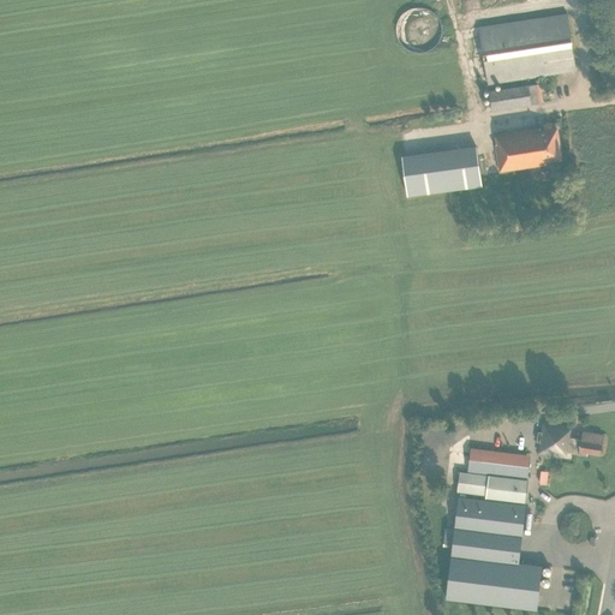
[(402,16),(400,18),(398,23),(396,28),(396,33),(398,39),(400,43),(402,46),(406,49),(411,52),(417,53),(422,53),(428,52),(433,49),(436,46),(439,42),(441,39),(442,34),(442,31),(442,28),(441,23),(439,18),(436,16),(434,12),(430,11),(428,10),(424,9),(422,9),(419,9),(417,9),(415,9),(412,9),(407,11),(405,12),(402,16)]
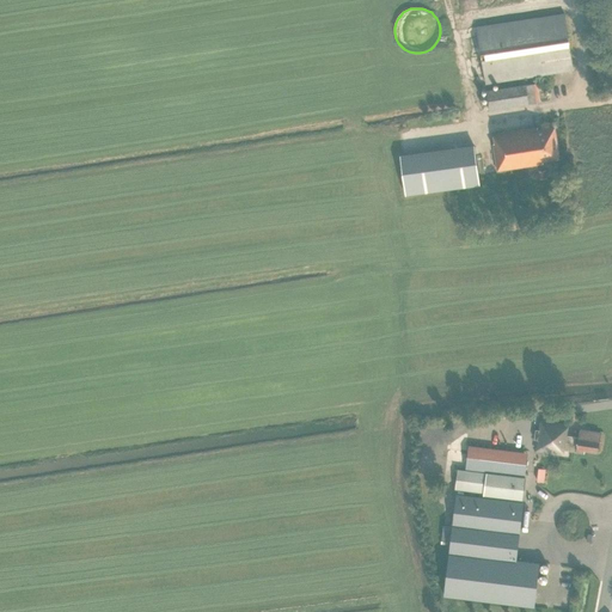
[(485,84),(573,71),(564,13),(477,28),(485,84)]
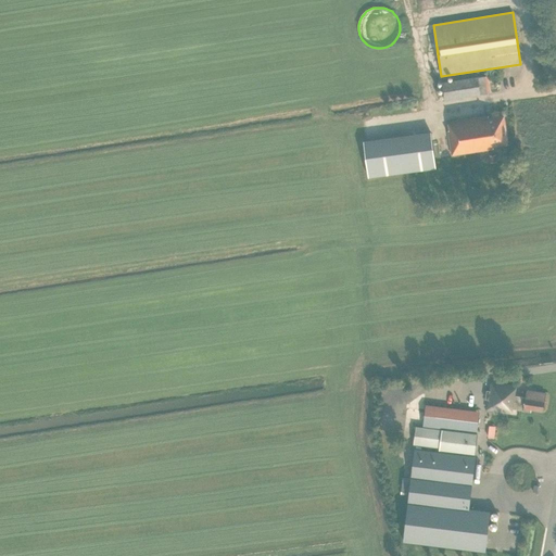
[(445,100),(487,93),(484,76),(442,83),(445,100)]
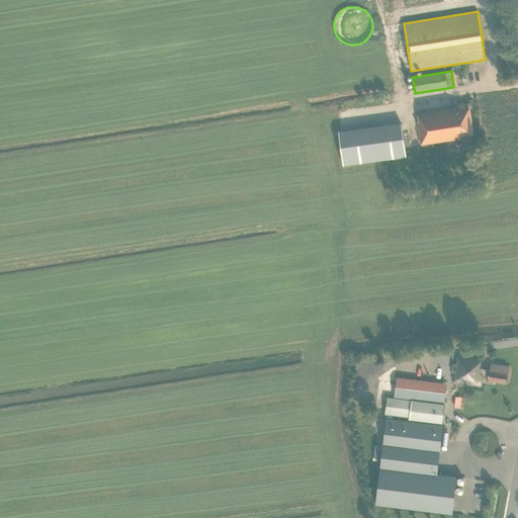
[(455,110),(455,107),(418,113),(419,121),(417,121),(421,145),(459,139),(459,136),(472,134),(471,128),(472,126),(470,115),(469,113),(468,108),(455,110)]
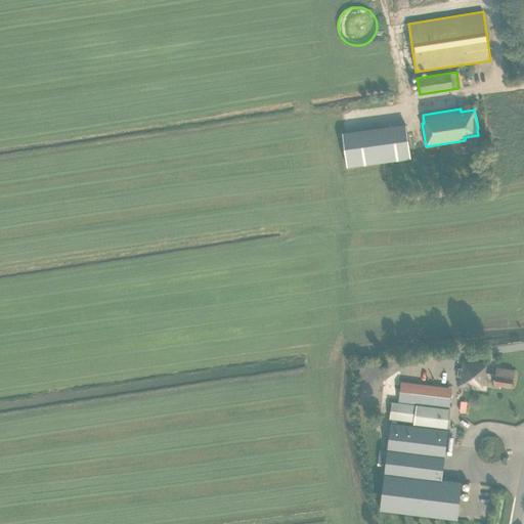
[(342,132),(346,167),(410,159),(406,124),(342,132)]
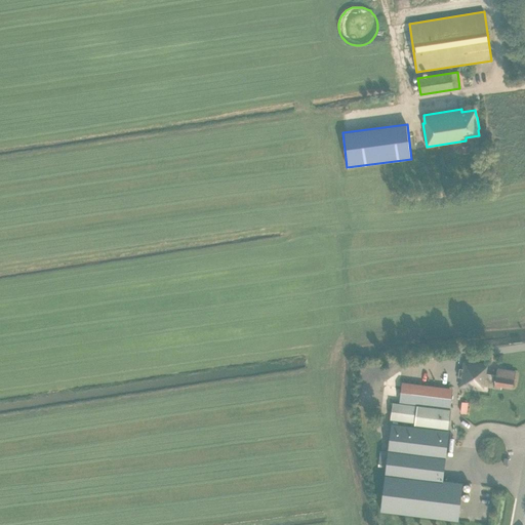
[(463,360),(462,369),(459,368),(458,377),(460,377),(459,387),(483,390),(484,386),(493,387),(500,389),(501,386),(512,388),(513,386),(514,379),(515,371),(501,369),(497,368),(496,374),(486,373),(487,364),(480,363),(463,360)]
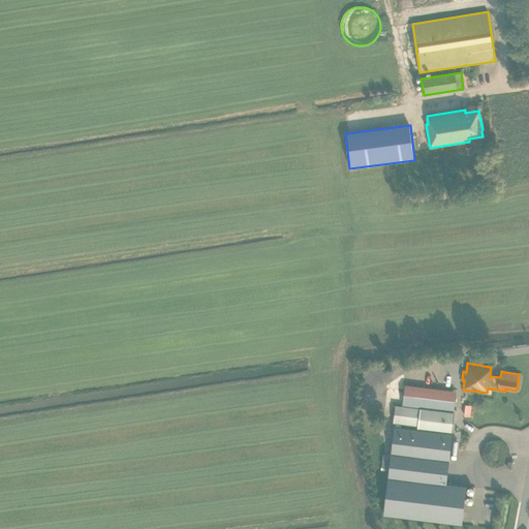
[(455,395),(405,389),(404,393),(395,392),(393,405),(396,405),(394,423),(414,425),(414,429),(395,427),(393,444),(447,452),(450,434),(417,429),(417,428),(450,432),(454,412),(403,406),(404,405),(454,411),(455,395)]
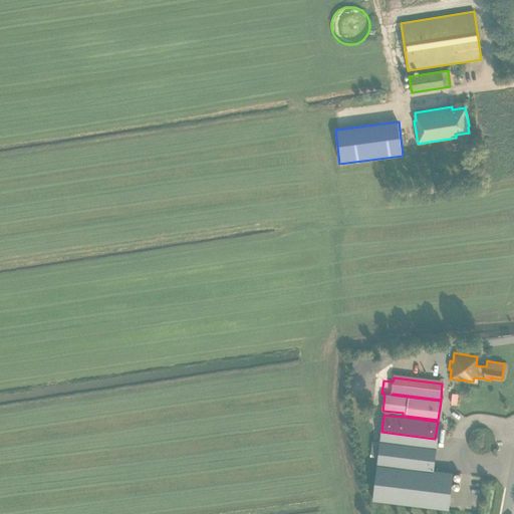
[(433,470),(437,440),(380,433),(372,499),(449,508),(453,473),(433,470)]
